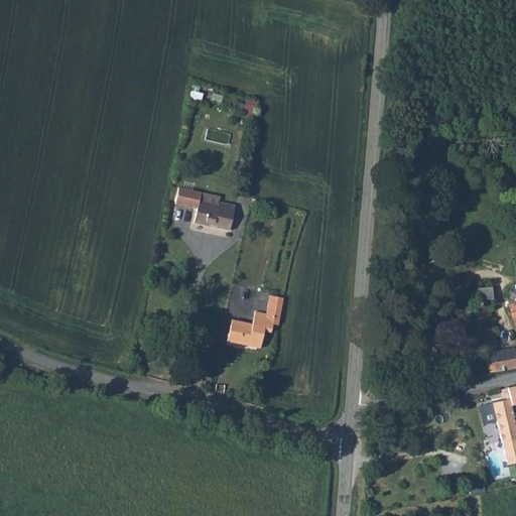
[(454,123),(449,125),(448,126),(449,130),(453,132),(458,131),(459,129),(460,127),(457,123),(454,123)]
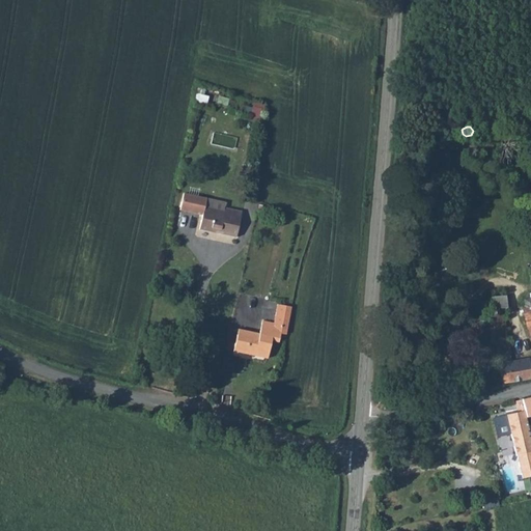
[(225,201),(184,194),(179,213),(202,217),(200,229),(236,235),(241,213),(224,210),(225,201)]
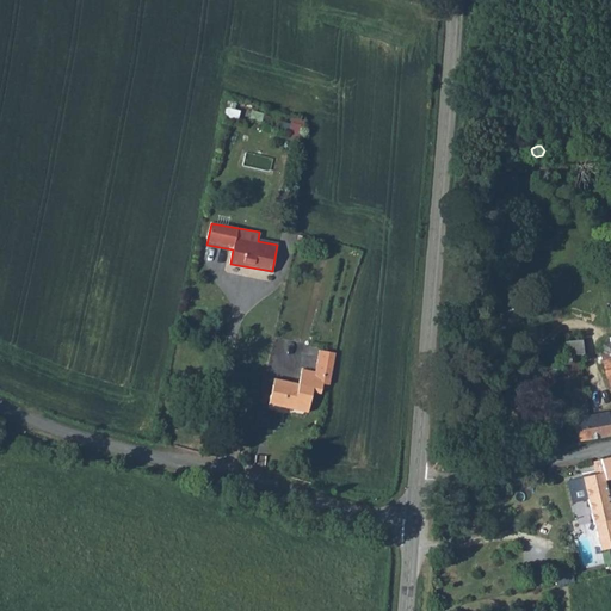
[(600,352),(603,360),(599,360),(610,406),(610,344),(608,345),(609,351),(600,352)]
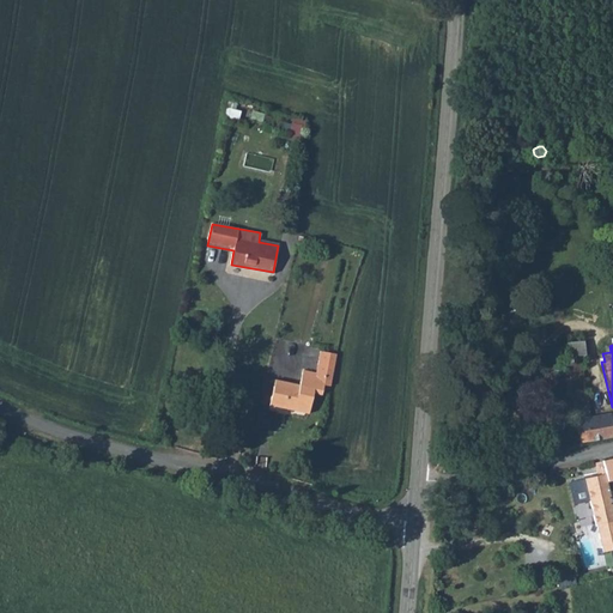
[(560,354),(580,453),(612,444),(612,434),(611,423),(590,428),(580,368),(586,365),(581,350),(560,354)]
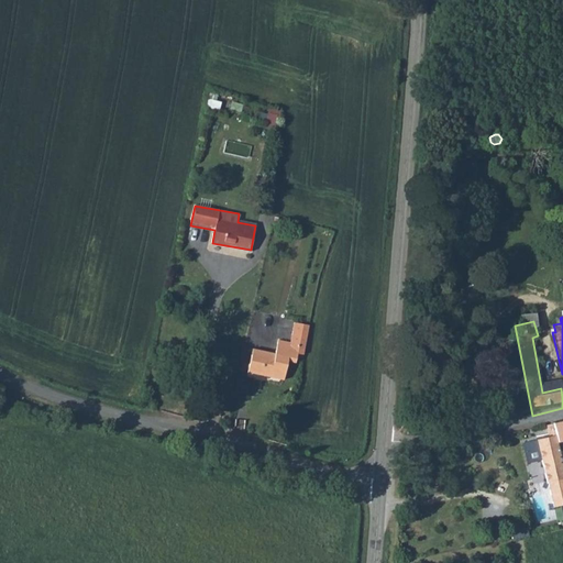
[(299,354),(304,355),(309,327),(294,323),(290,342),(278,340),(274,353),(252,350),(249,372),(283,381),(287,362),(296,364),(299,354)]
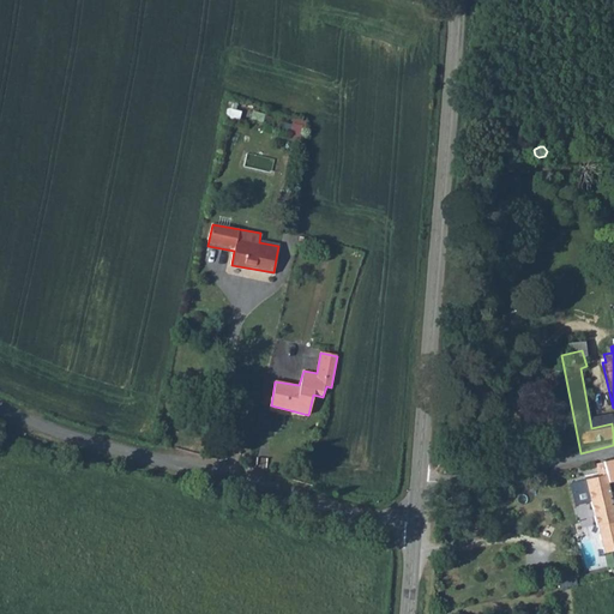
[(613,458),(602,462),(603,470),(607,482),(613,481),(613,458)]
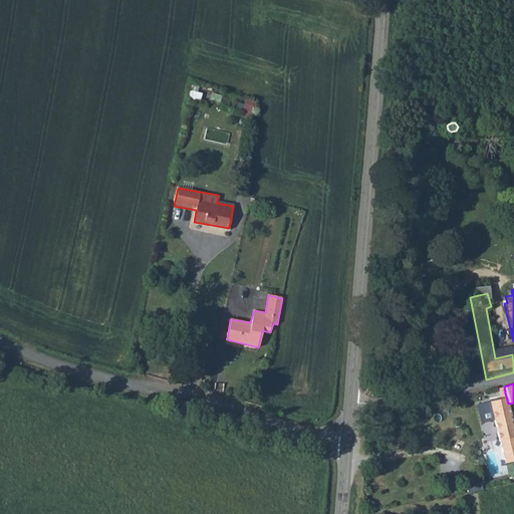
[(500,447),(502,447),(513,443),(513,430),(508,404),(505,394),(501,395),(502,399),(489,402),(477,404),(480,423),(494,421),(500,447)]
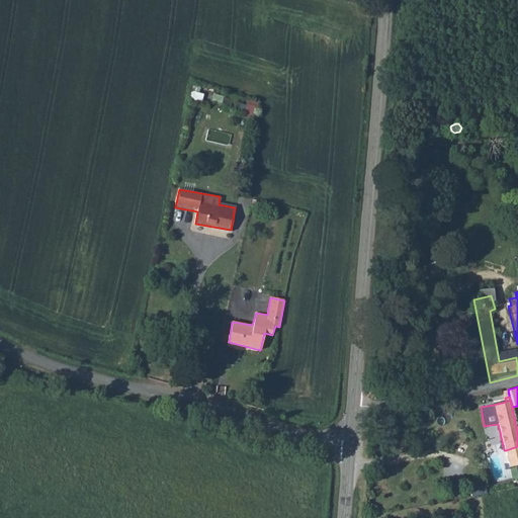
[(507,456),(517,453),(517,446),(506,450),(507,456)]
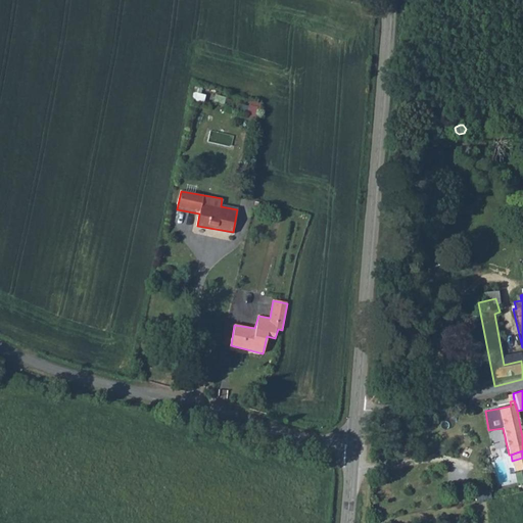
[(516,478),(522,475),(522,458),(512,461),(516,478)]
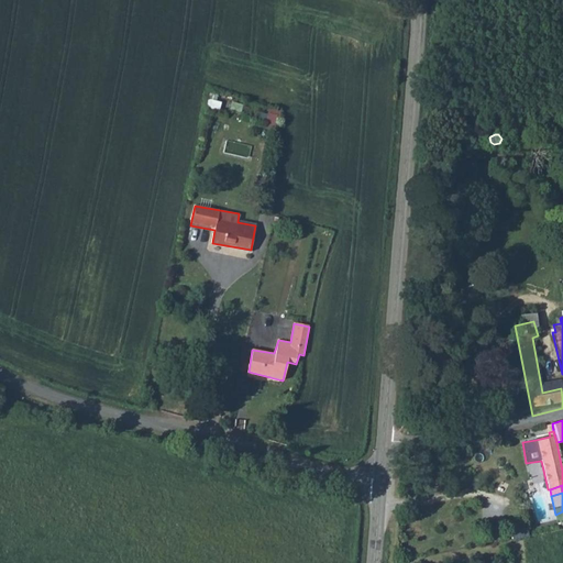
All buildings are outlined.
